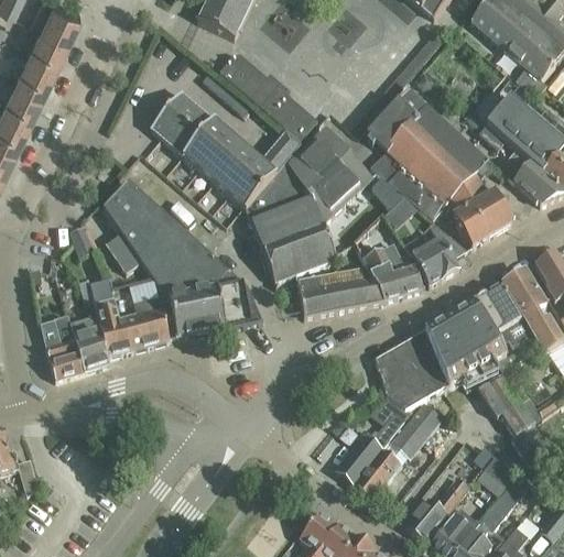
[(0,0),(0,1),(0,4),(15,12),(21,0),(0,0)]
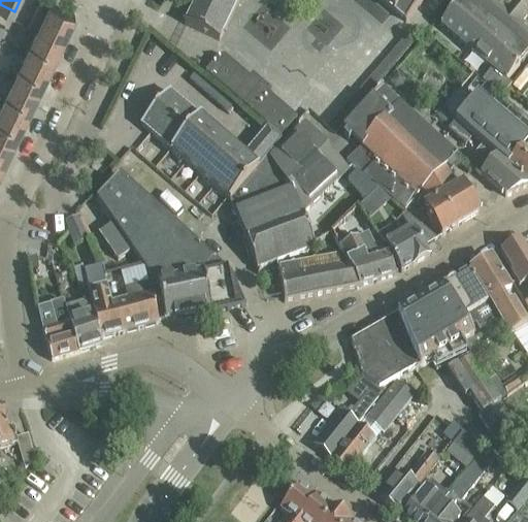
[(39,23),(38,24),(63,35),(75,9),(56,0),(38,0),(30,19),(39,23)]
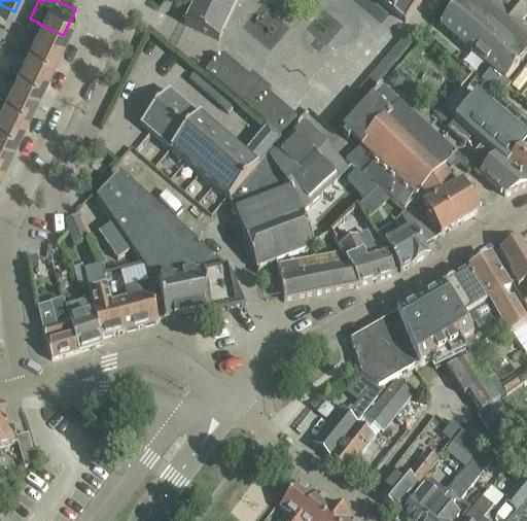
[(386,0),(406,15),(418,0),(191,0),(183,18),(220,35),(237,0),(386,0)]
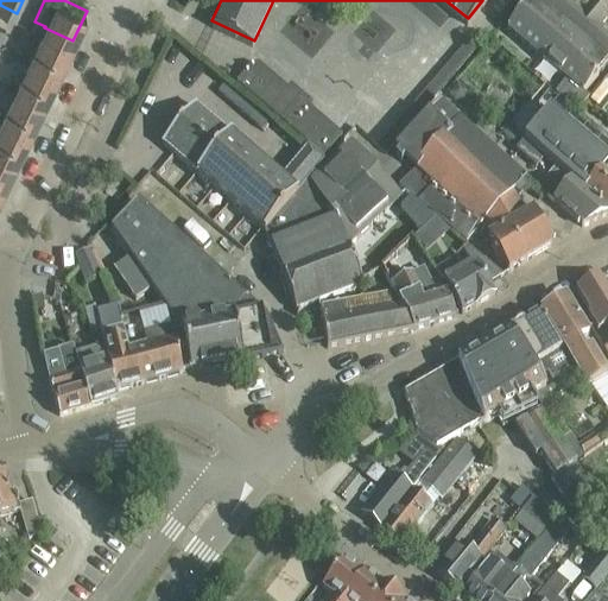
[(525,0),(506,24),(508,27),(565,73),(555,86),(577,105),(589,90),(583,86),(607,56),(607,30),(601,24),(607,16),(607,17),(607,16),(607,13),(591,0),(590,1),(590,2),(584,10),(572,0),(525,0)]
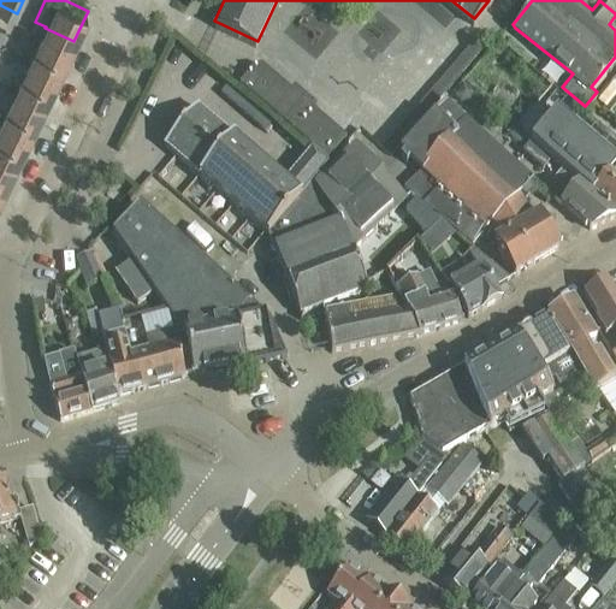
[(39,41),(30,58),(59,71),(73,41),(45,28),(39,41)]
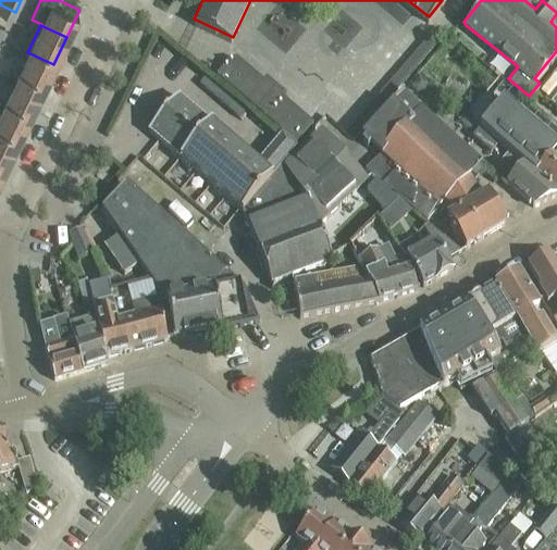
[(26,54),(14,78),(40,91),(53,64),(27,52),(26,54)]
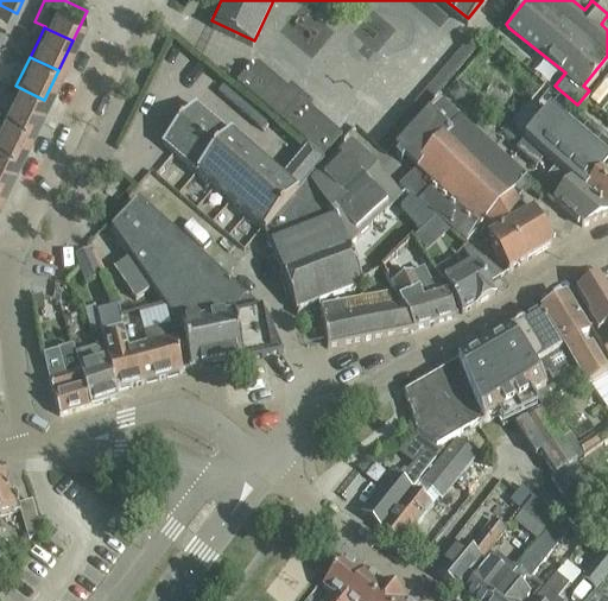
[(235,76),(323,151),(342,128),(309,101),(312,97),(290,78),(287,82),(259,57),(252,58),(235,76)]
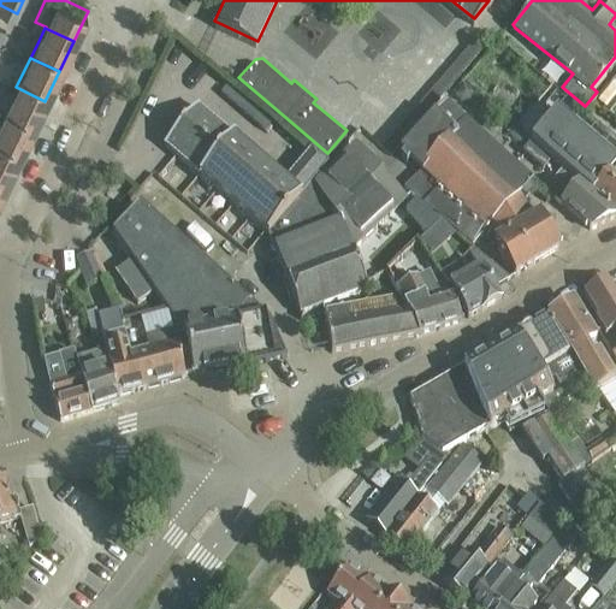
[(45,101),(17,87),(3,117),(30,130),(45,101)]
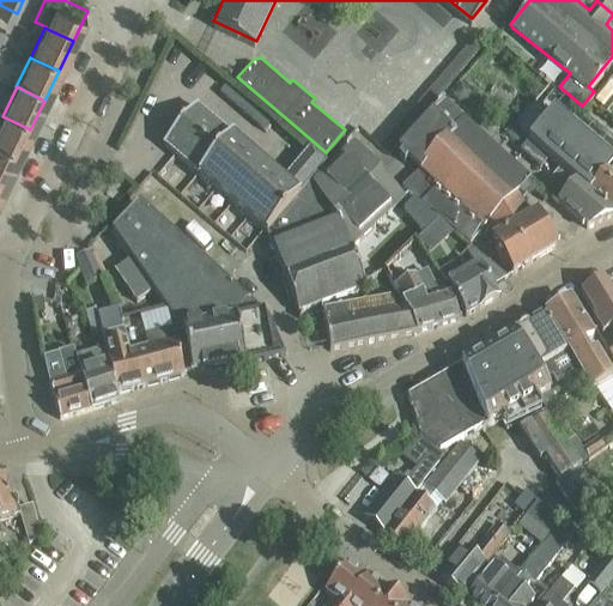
[(435,183),(423,197),(471,238),(489,218),(496,231),(492,234),(513,268),(558,241),(538,206),(532,210),(516,187),(530,173),(473,121),(451,89),(434,109),(400,144),(432,173),(428,177),(435,183)]
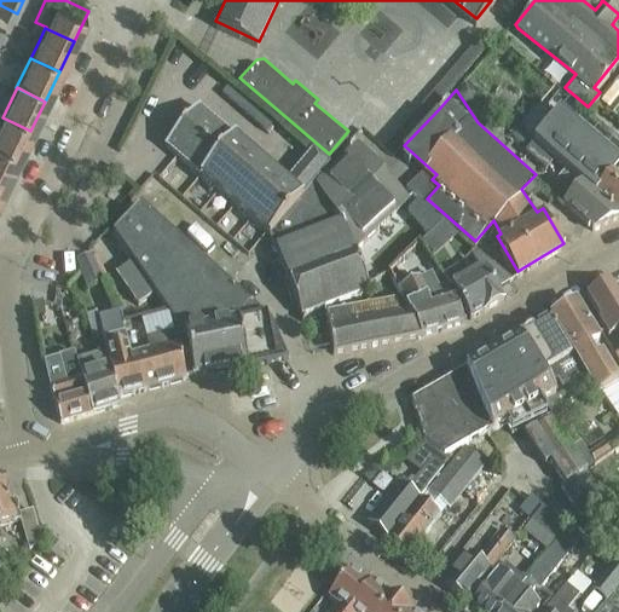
[(165,140),(270,229),(330,157),(313,143),(287,174),(198,100),(165,140)]
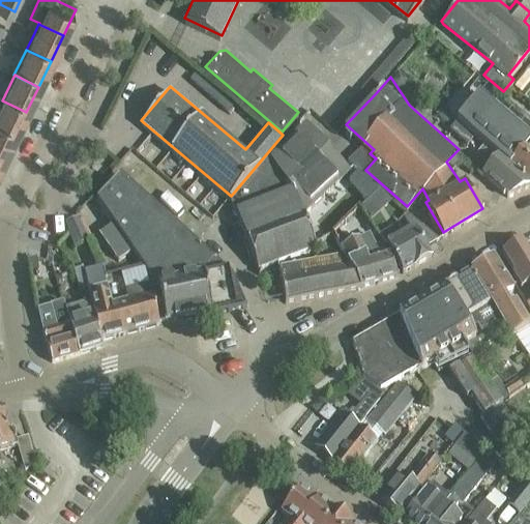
[(479,91),(458,116),(471,127),(493,103),(479,91)]
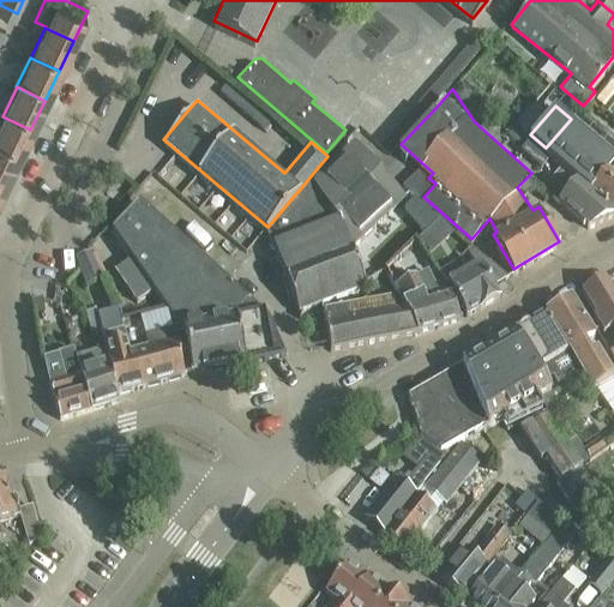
[(404,115),(381,140),(390,148),(411,122),(404,115)]
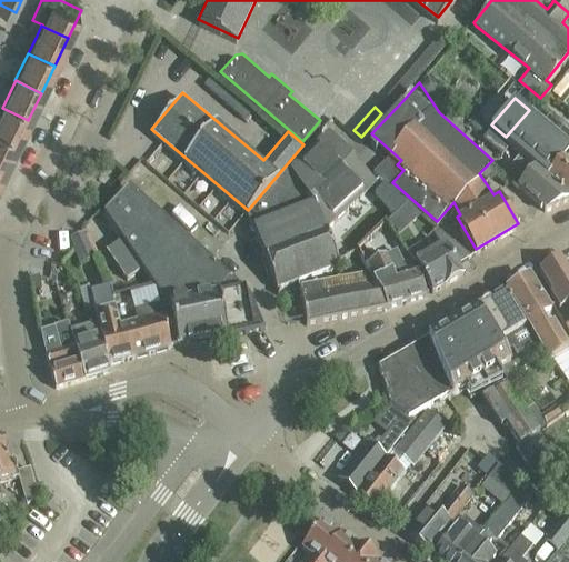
[(0,111),(0,140),(15,148),(28,120),(2,108),(0,111)]
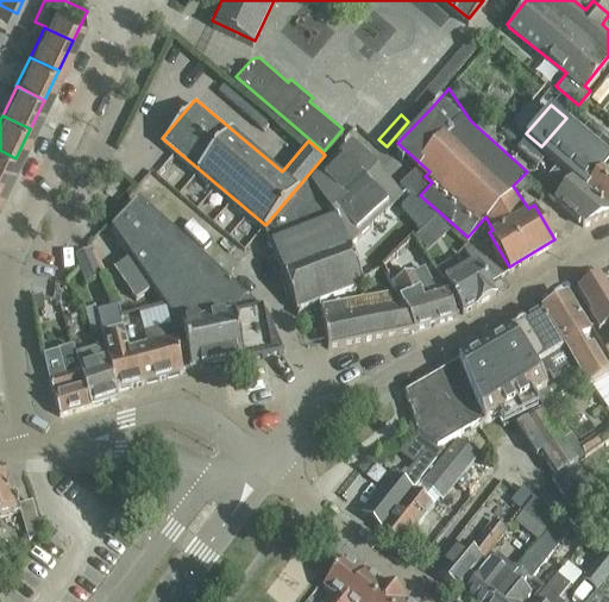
[(546,151),(557,161),(558,161),(608,205),(608,155),(608,156),(608,155),(608,152),(566,118),(541,146),(546,150),(546,151)]
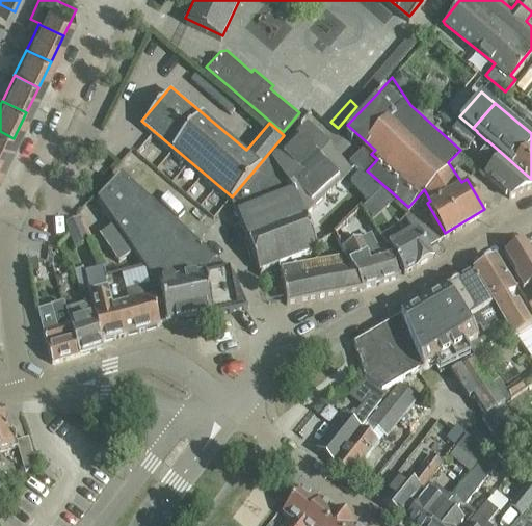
[(232,196),(251,247),(259,266),(278,259),(318,243),(306,211),(352,166),(304,116),(240,193),(232,196)]
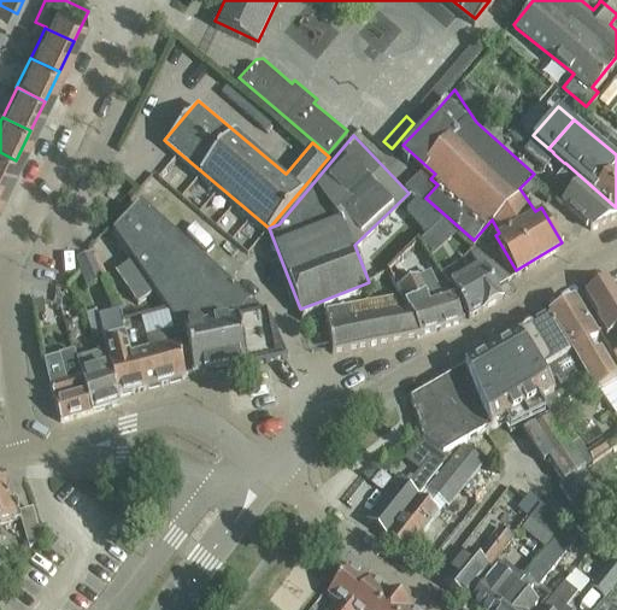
[(545,163),(553,153),(553,152),(548,148),(533,135),(524,145),(545,163)]
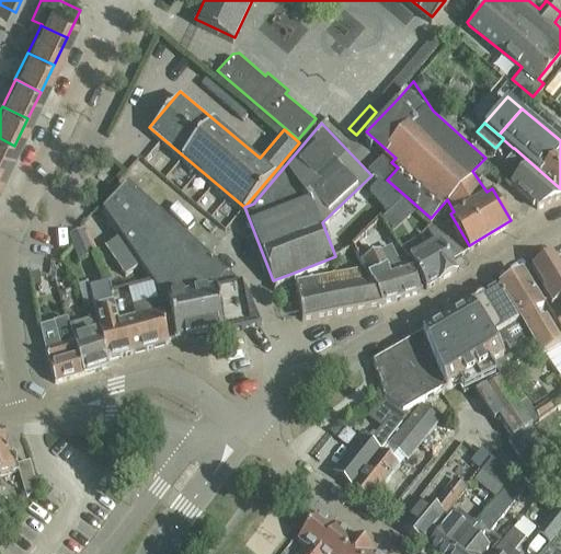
[(14,146),(0,138),(0,172),(2,173),(14,146)]
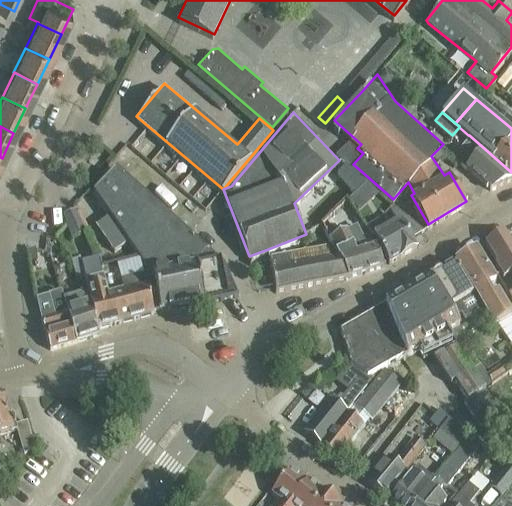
[(511,172),(469,135),(468,135),(460,144),(473,156),(466,164),(490,184),(490,185),(511,176),(511,172)]
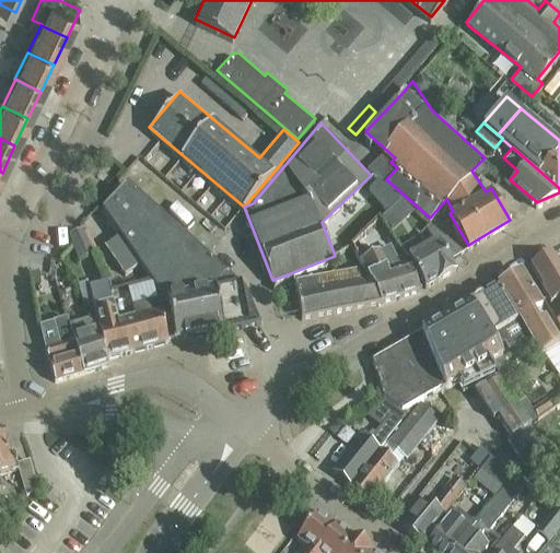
[(158,292),(168,334),(175,332),(176,336),(218,327),(201,246),(142,195),(127,179),(102,206),(112,221),(119,231),(140,259),(154,279),(162,290),(162,291),(158,292)]
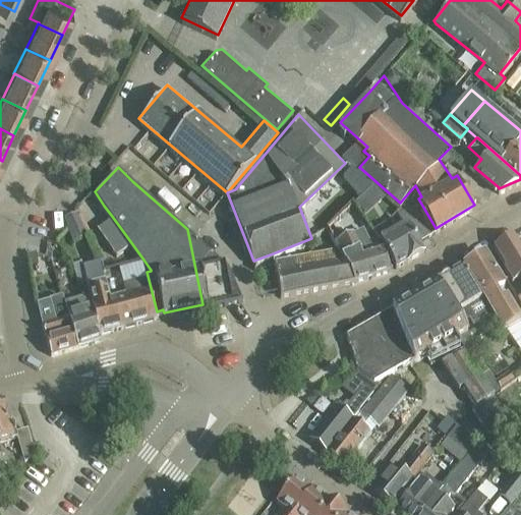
[(406,221),(392,229),(386,218),(373,225),(386,246),(396,264),(424,246),(419,238),(431,230),(400,205),(397,207),(406,221)]
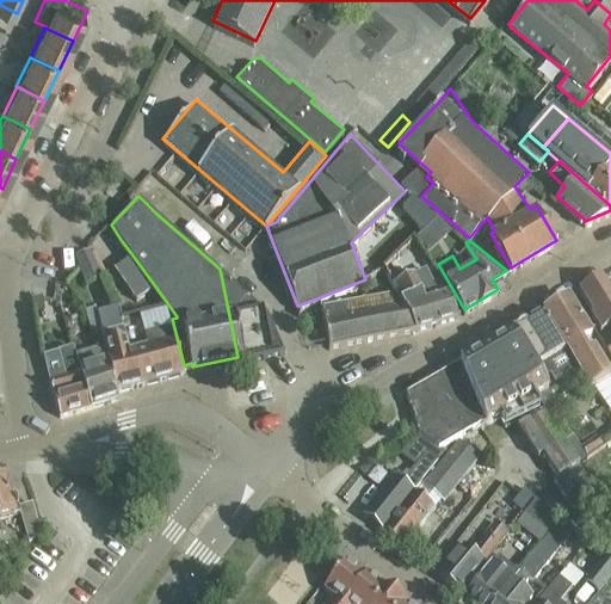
[(76,250),(86,278),(103,271),(90,245),(76,250)]
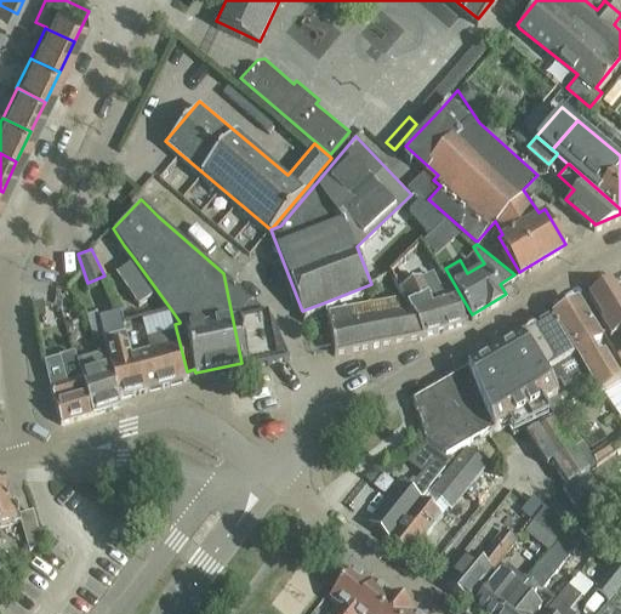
[(138,299),(155,288),(132,256),(117,268),(138,299)]
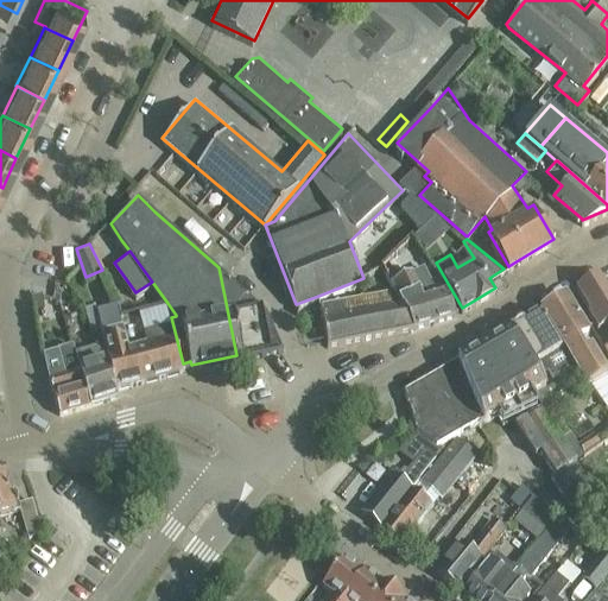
[(425,261),(391,276),(404,301),(415,324),(456,311),(443,285),(437,278),(432,280),(430,273),(425,261)]
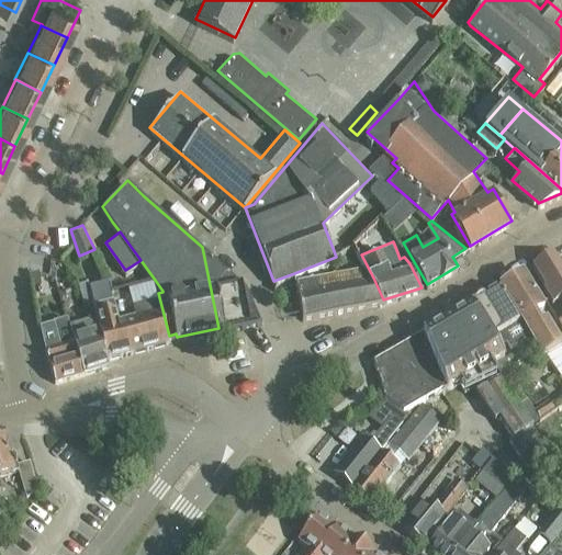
[(202,247),(218,328),(261,320),(248,287),(202,247)]
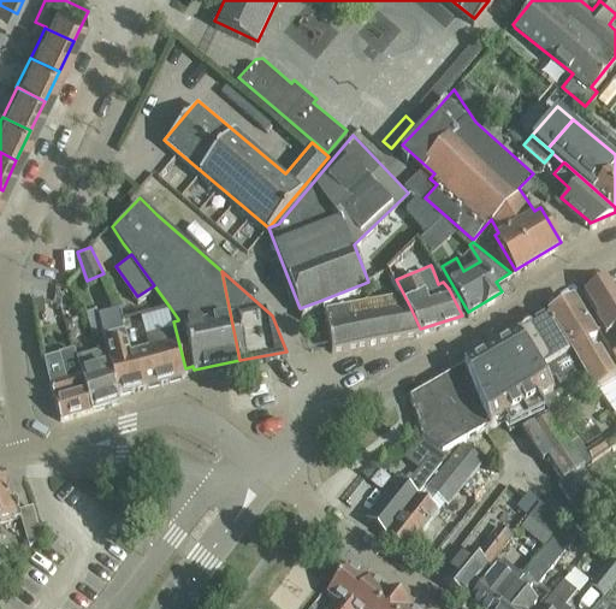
[(409,305),(396,279),(395,281),(391,273),(379,275),(381,294),(324,306),(332,347),(420,329),(409,305)]
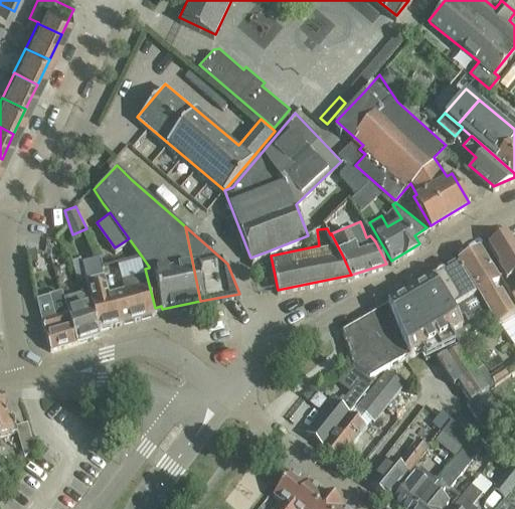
[(488,239),(500,259),(498,260),(505,273),(514,267),(514,240),(508,228),(488,239)]
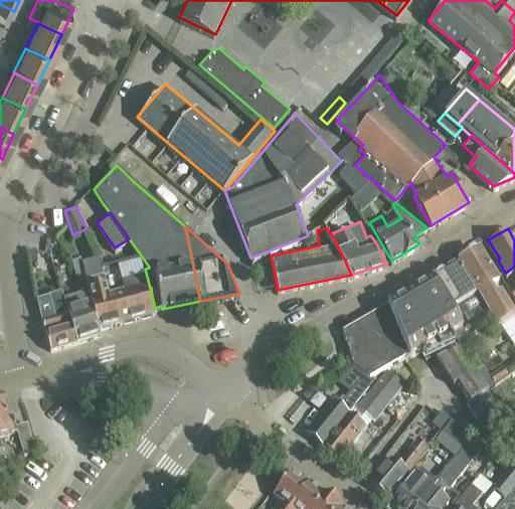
[(478,246),(459,258),(487,304),(498,322),(514,313),(508,302),(503,305),(490,283),(499,278),(486,256),(484,257),(478,246)]
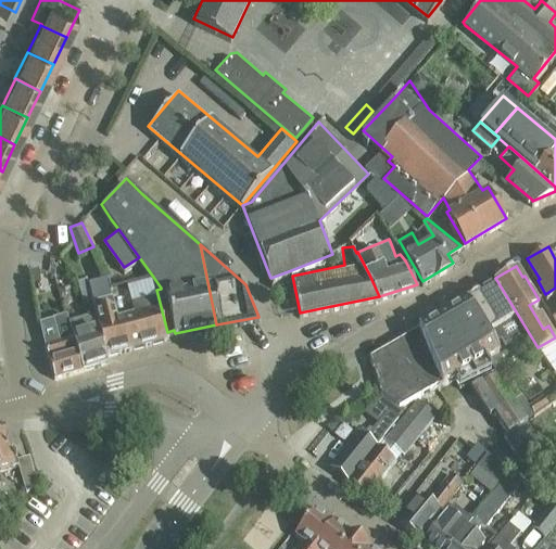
[(78,278),(85,298),(86,302),(93,299),(86,276),(78,278)]
